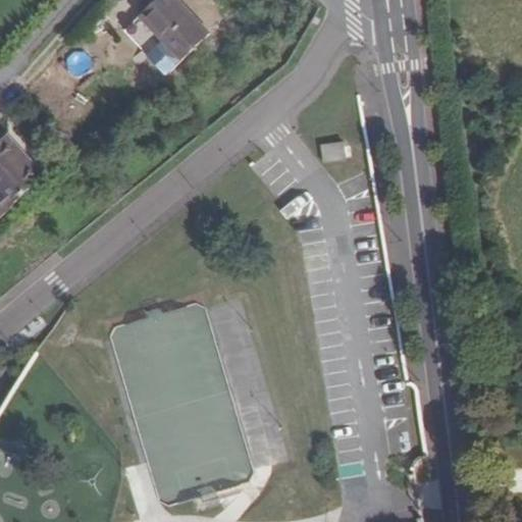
[(144,23),(167,0),(157,0),(139,17),(144,23)]
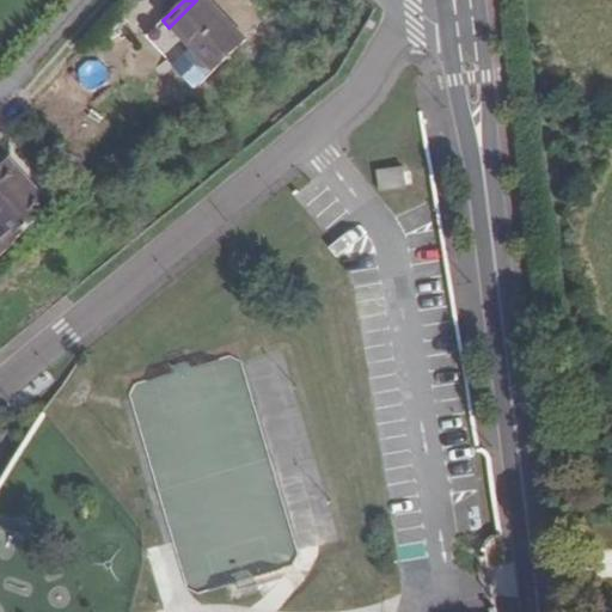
[(204,0),(196,0),(169,28),(213,72),(245,42),(204,0)]
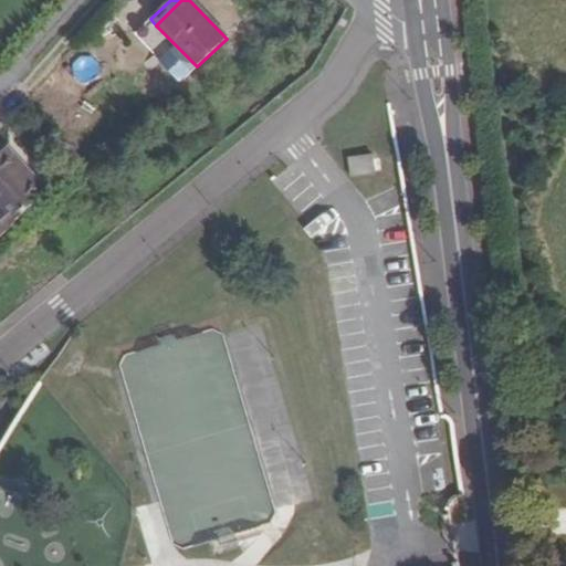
[(0,184),(19,166),(3,149),(0,152),(0,184)]
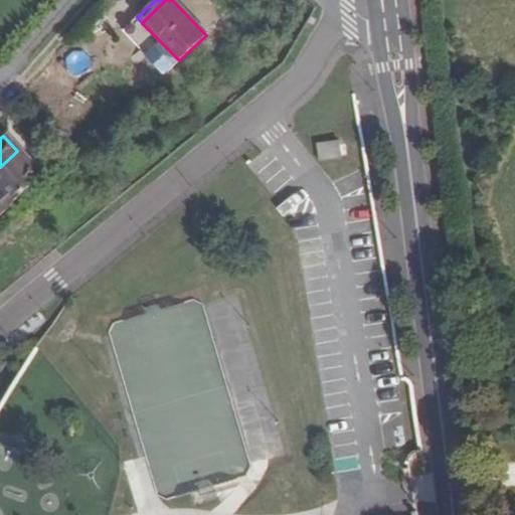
[(338,142),(316,145),(318,161),(340,158),(338,142)]
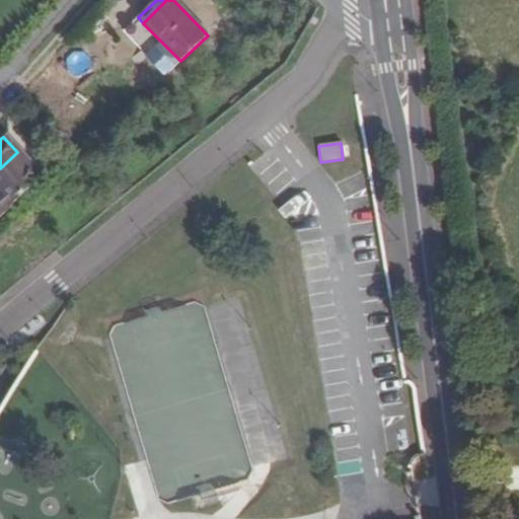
[(0,214),(40,177),(17,152),(0,168),(0,214)]
